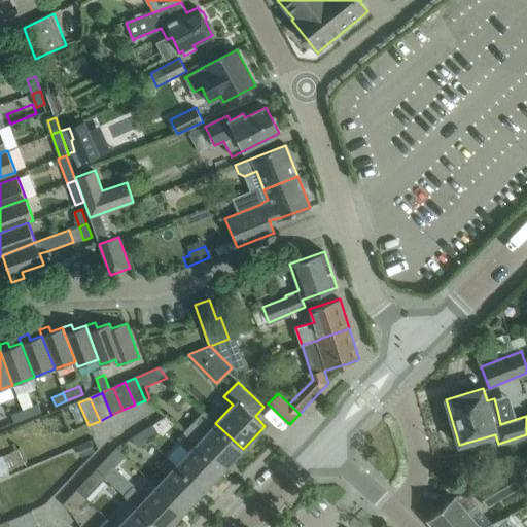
[(23,409),(22,410),(25,418),(41,412),(38,402),(33,406),(30,407),(25,409),(23,409)]
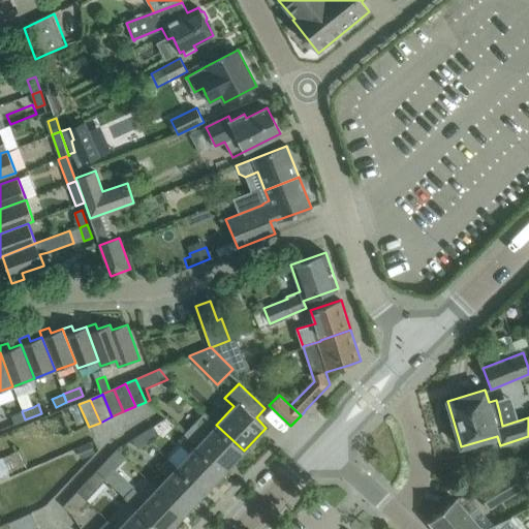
[(14,424),(25,419),(22,411),(11,416),(14,424)]
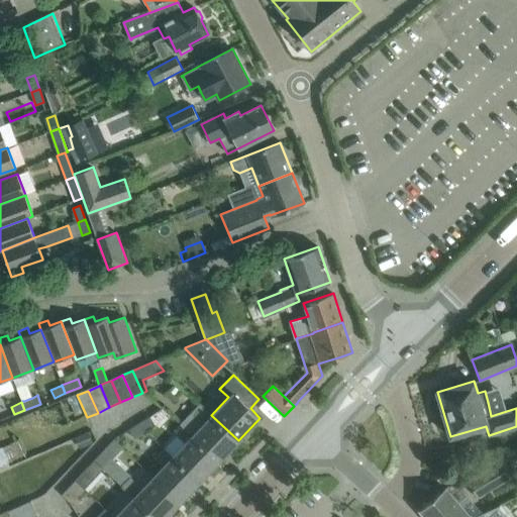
[(238,440),(211,415),(200,404),(180,425),(183,428),(218,461),(238,440)]
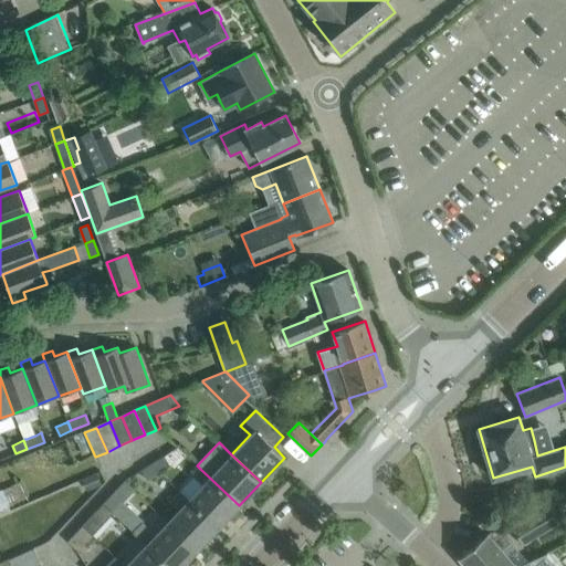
[(147,481),(161,472),(152,463),(140,470),(147,481)]
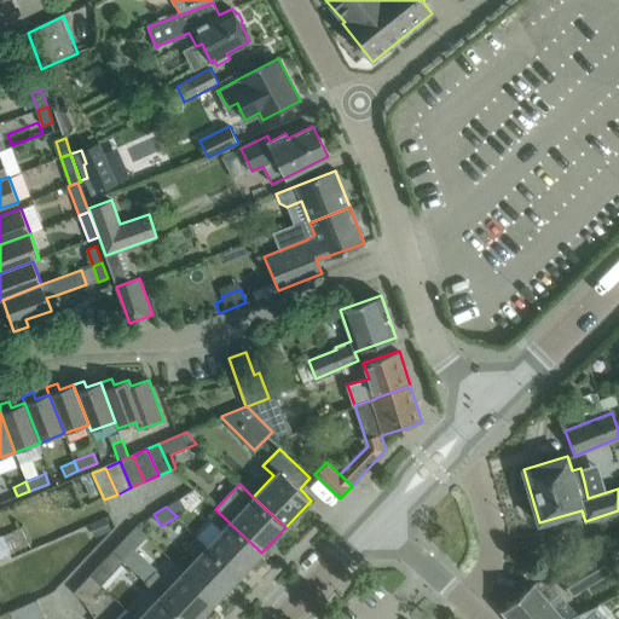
[(239,577),(261,553),(219,513),(210,521),(221,531),(207,547),(239,577)]
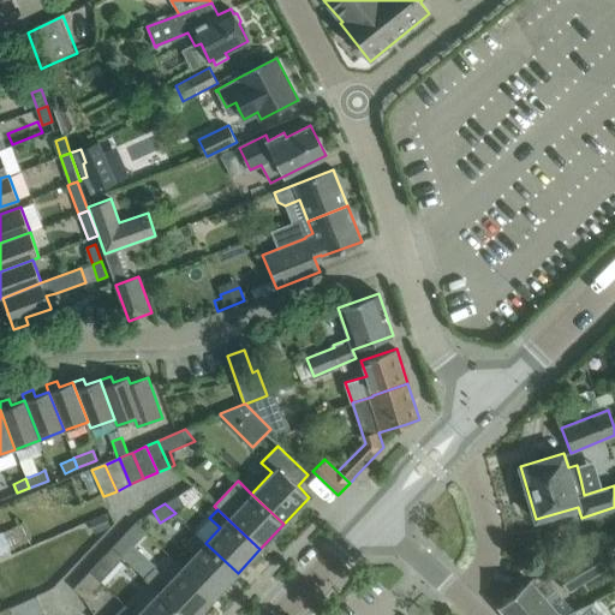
[(106,514),(93,520),(97,532),(111,526),(106,514)]
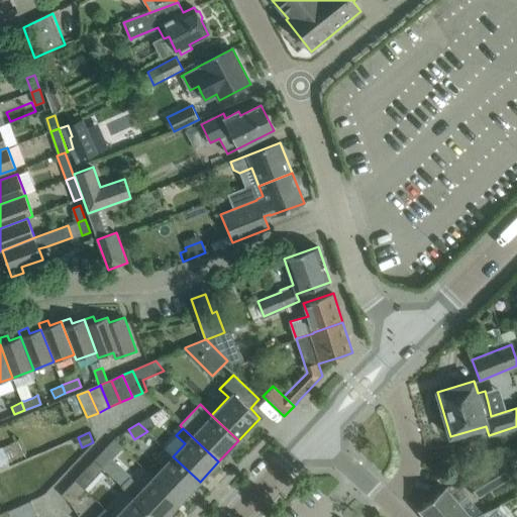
[(105,448),(94,460),(103,469),(112,459),(114,457),(105,448)]
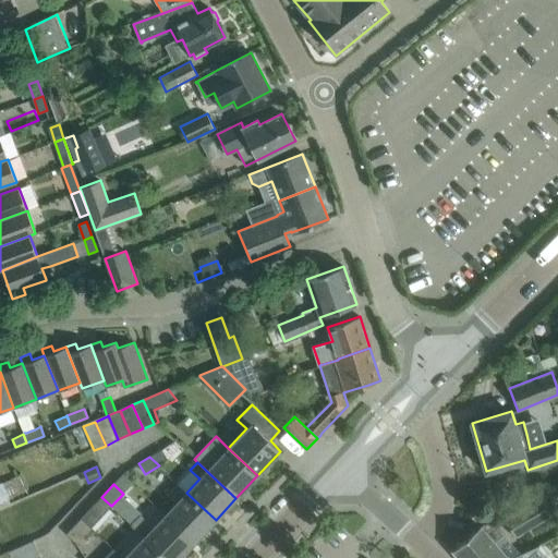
[(216,520),(186,493),(179,484),(168,496),(177,504),(165,516),(193,543),(216,520)]
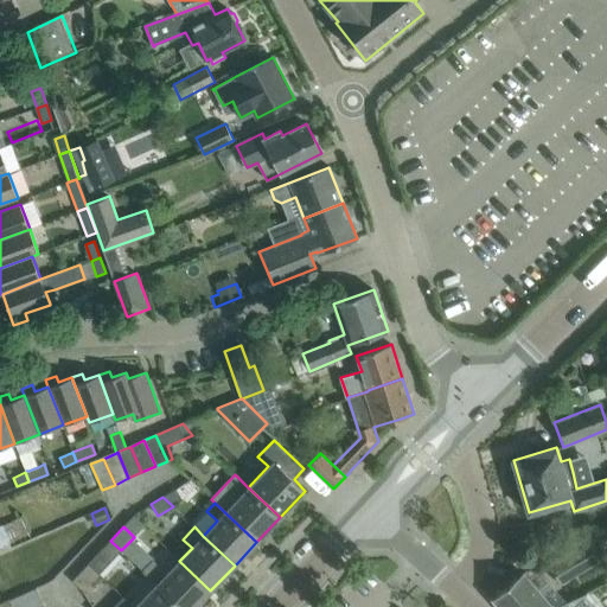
[(581,530),(535,556),(542,569),(549,564),(551,567),(588,543),(581,530)]
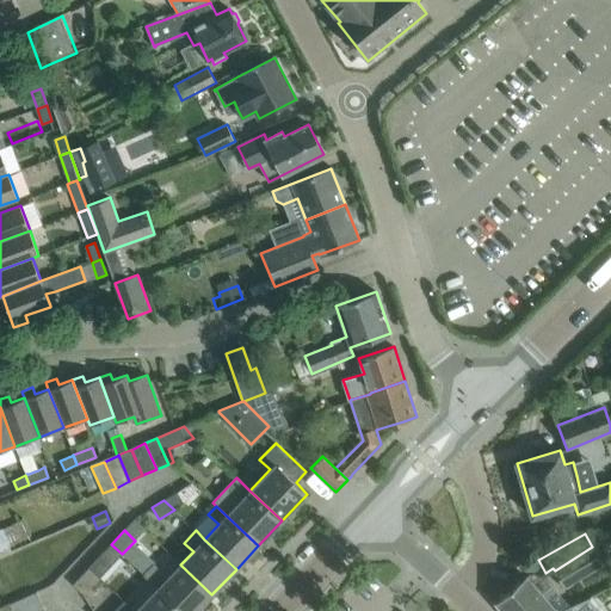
[(111,544),(98,557),(110,568),(122,554),(111,544)]
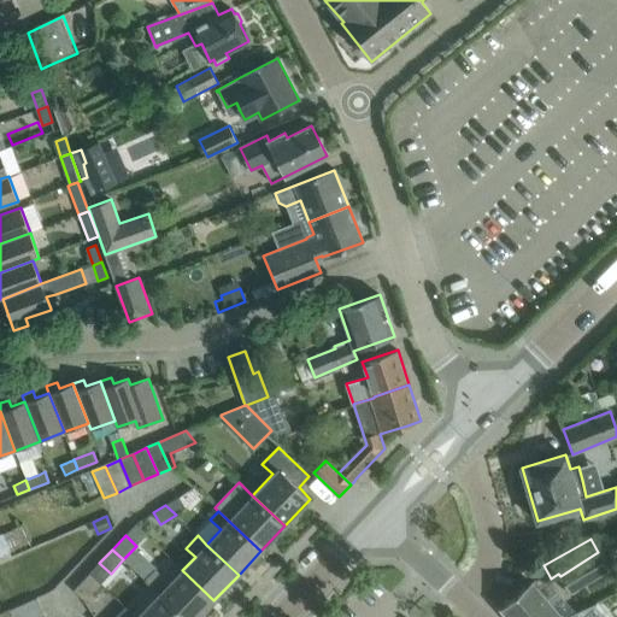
[(598,552),(560,576),(570,593),(609,569),(598,552)]
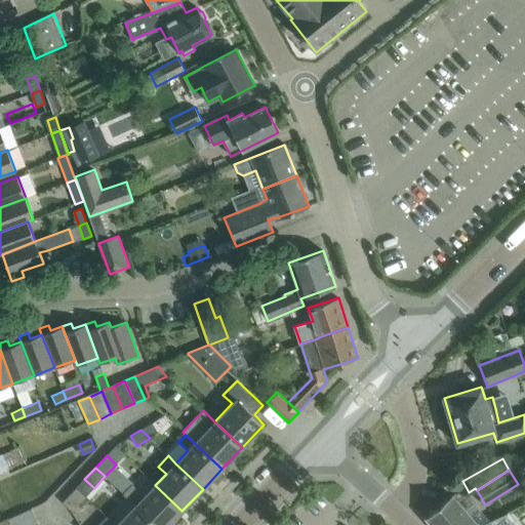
[(167,524),(182,511),(155,485),(145,496),(133,485),(124,494),(135,506),(156,524),(167,524)]
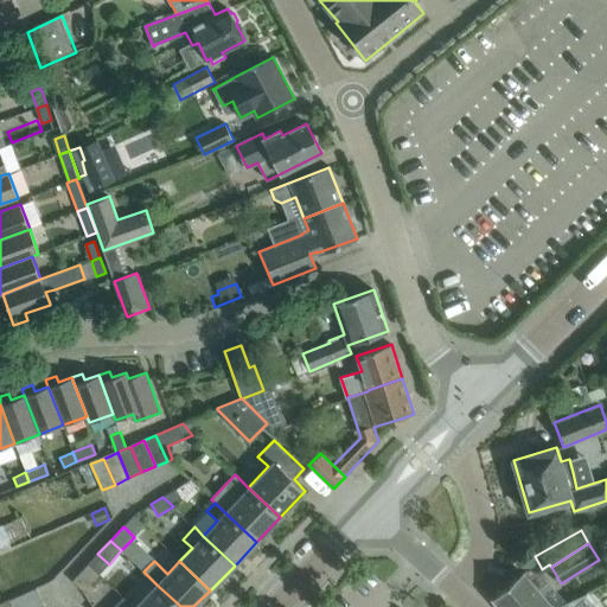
[(84,592),(100,576),(88,564),(72,581),(84,592)]
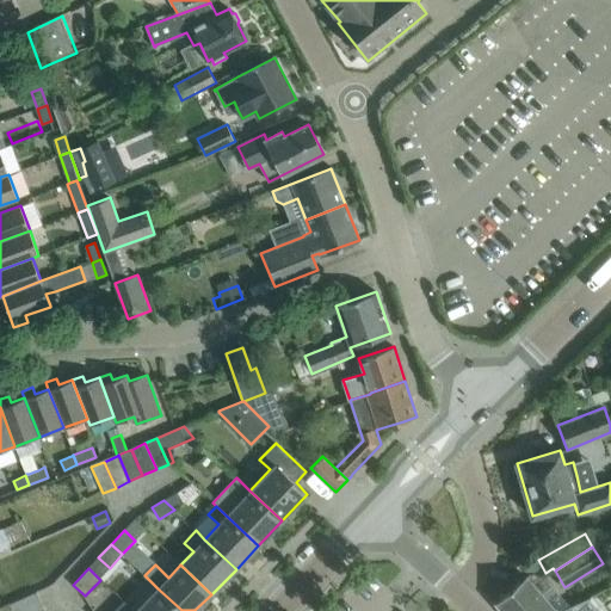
[(503,610),(555,610),(526,576),(495,603),(503,610)]
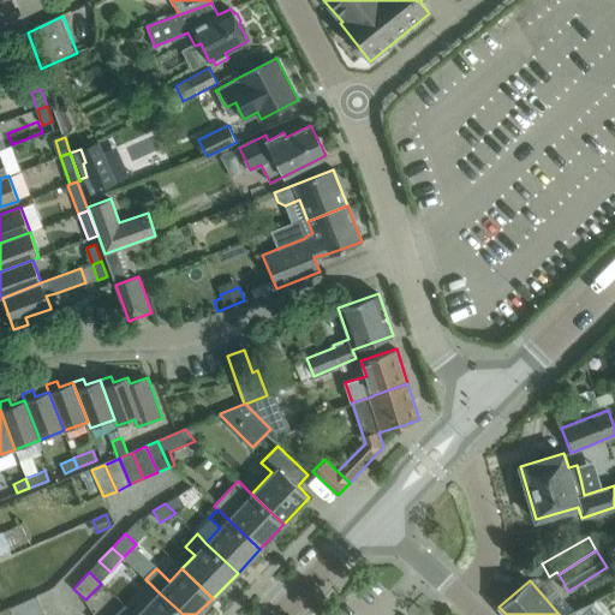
[(607,614),(614,614),(614,589),(598,599),(607,614)]
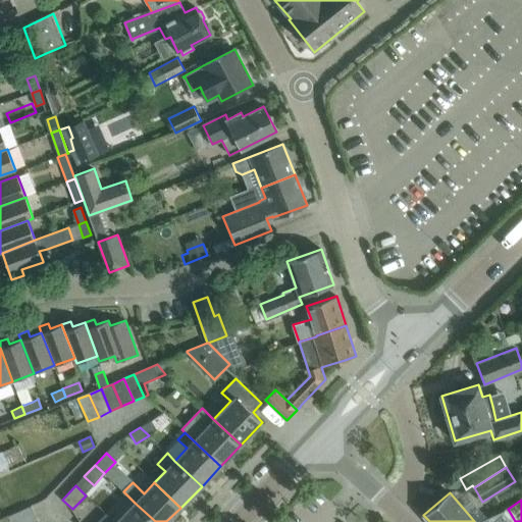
[(155,521),(135,503),(116,521),(155,521)]
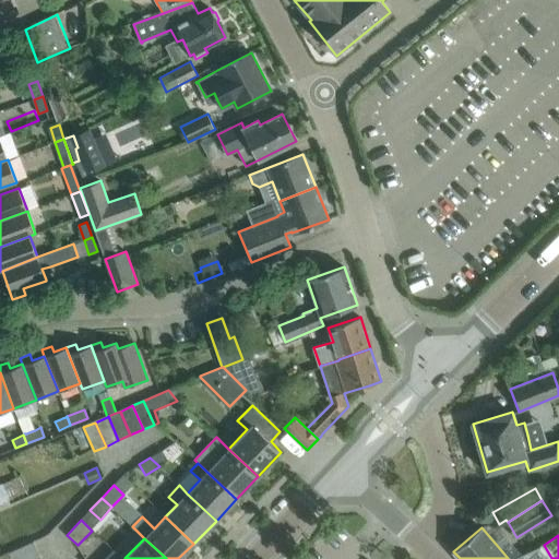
[(11,558),(34,558),(38,557),(33,543),(10,554),(11,558)]
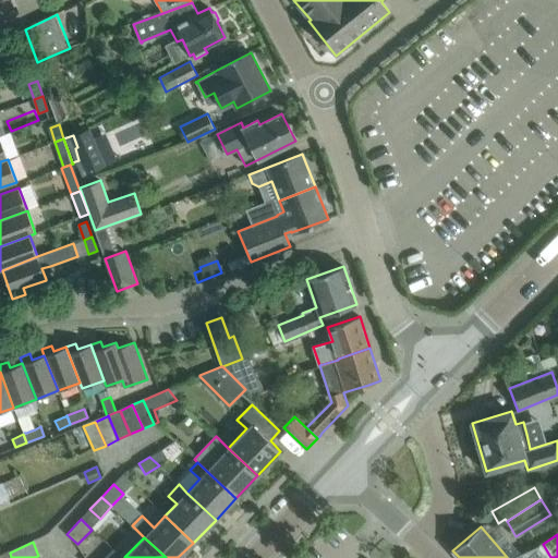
[(547,557),(538,547),(540,546),(540,545),(510,557),(547,557)]
